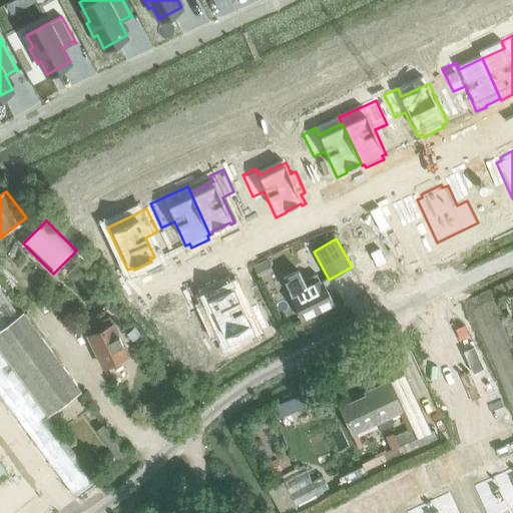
[(374,251),(371,252),(377,266),(381,264),(386,262),(380,248),(374,251)]
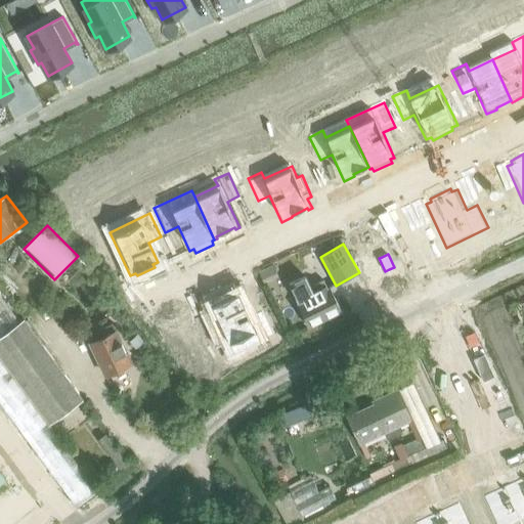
[(305,278),(289,286),(298,306),(308,328),(343,311),(332,288),(330,289),(325,281),(310,289),(305,278)]
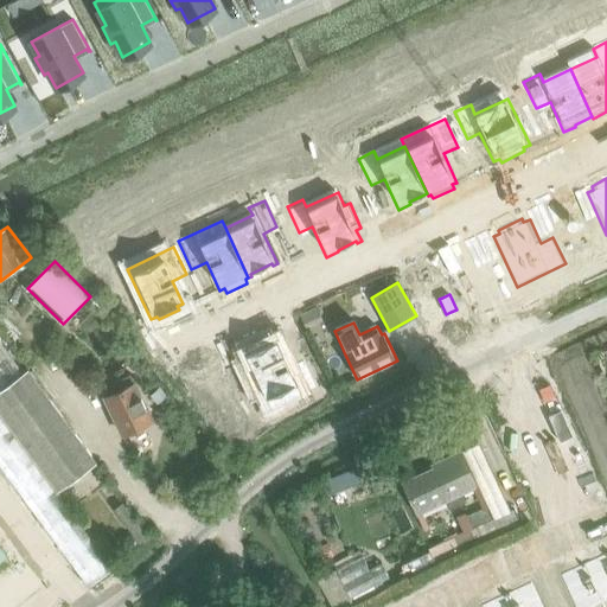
[(249,364),(244,366),(254,388),(260,384),(269,407),(315,384),(301,356),(287,362),(276,338),(270,340),(269,337),(249,346),(250,350),(244,353),(249,364)]
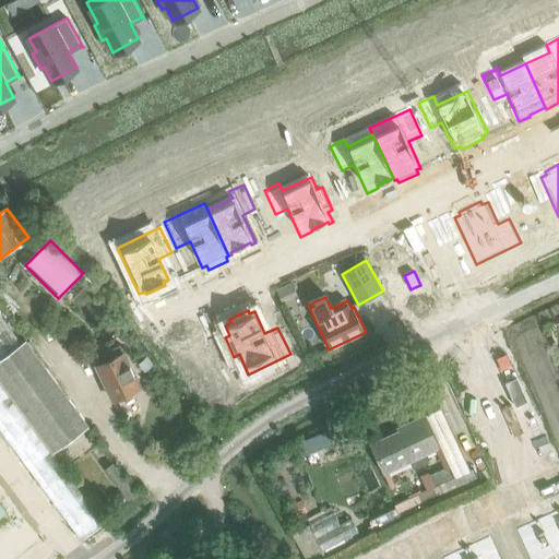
[(0,337),(10,352),(21,343),(0,313),(0,337)]
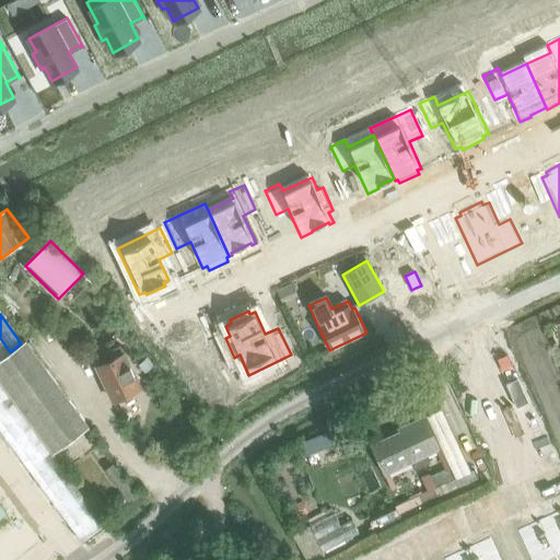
[(0,363),(0,382),(34,427),(55,456),(90,430),(26,343),(0,363)]
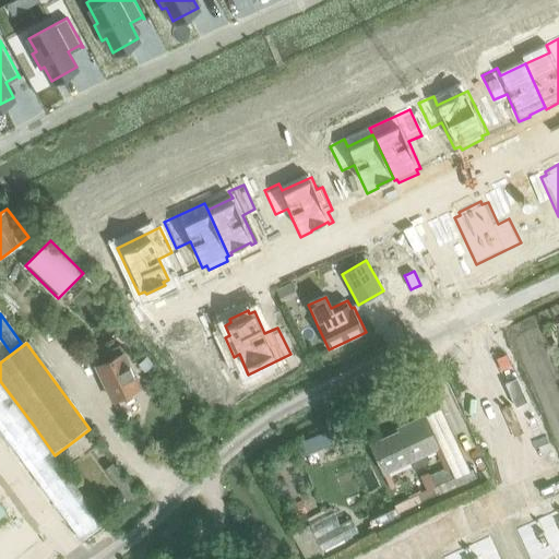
[(108,360),(96,366),(114,403),(120,400),(122,403),(127,400),(128,396),(141,390),(120,346),(105,354),(108,360)]
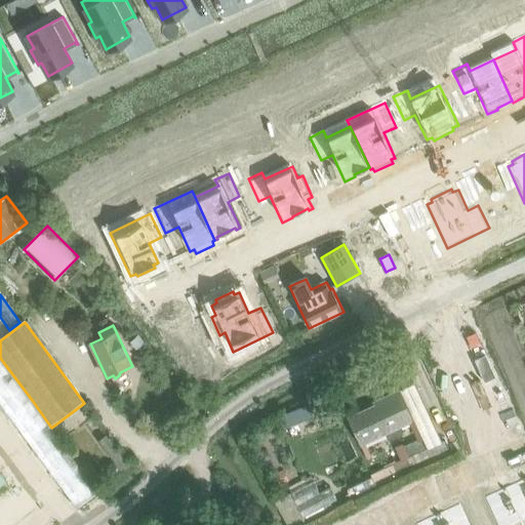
[(0,360),(0,402),(78,509),(98,493),(0,360)]
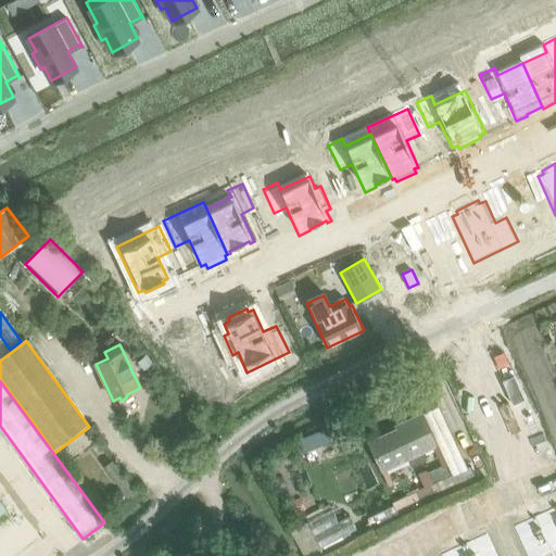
[(421,452),(436,445),(421,415),(401,424),(403,427),(369,443),(382,470),(408,458),(412,466),(425,460),(421,452)]
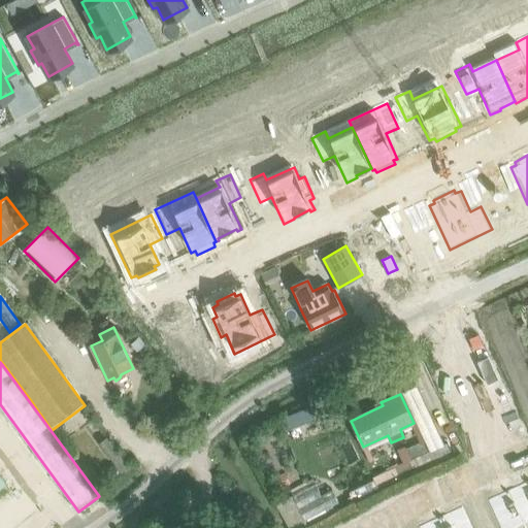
[(319,402),(284,416),(289,428),(323,415),(319,402)]
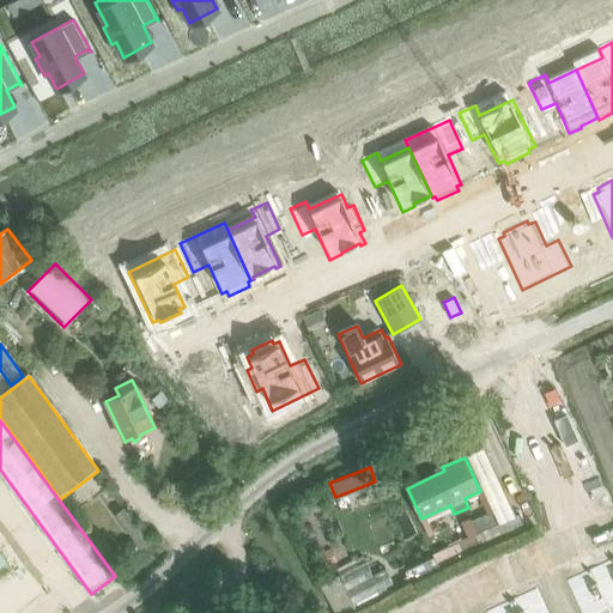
[(413,566),(411,568),(416,578),(418,577),(511,535),(527,528),(521,515),(497,526),(491,513),(472,521),(477,533),(432,553),(435,558),(413,566)]
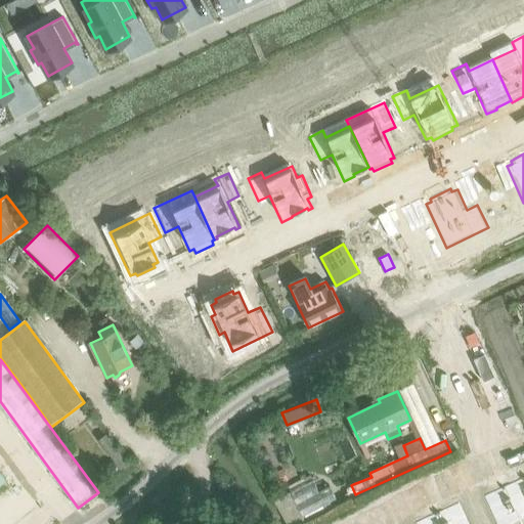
[(268,477),(273,487),(288,480),(282,470),(268,477)]
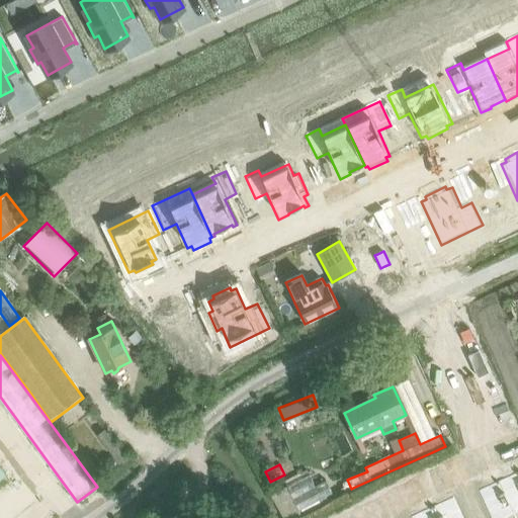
[(517,517),(517,470),(498,481),(514,517),(517,517)]
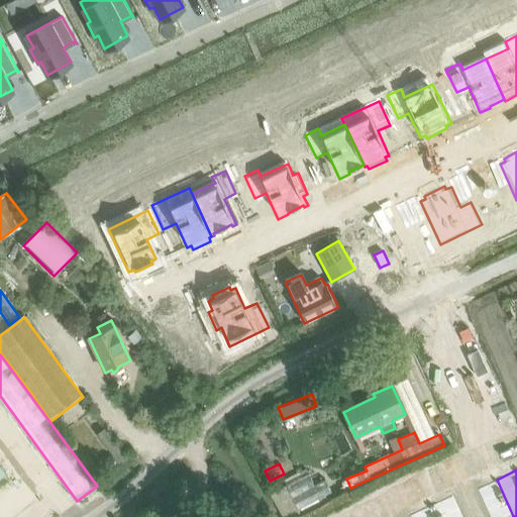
[(313,485),(308,474),(271,491),(283,516),(291,516),(326,500),(324,494),(330,491),(324,480),(313,485)]
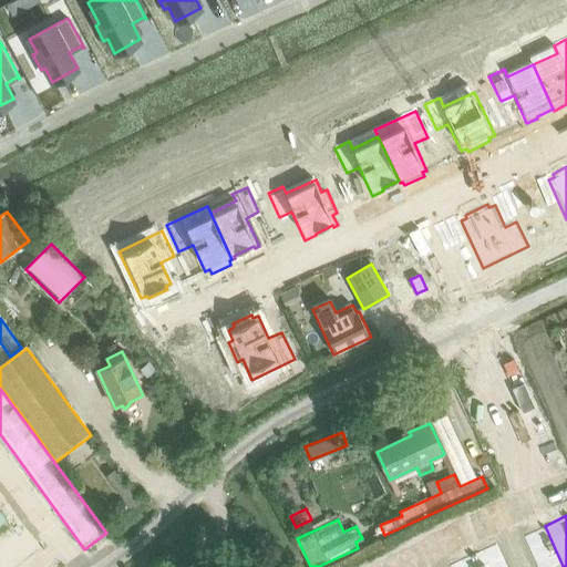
[(563,566),(545,526),(522,536),(535,566),(563,566)]
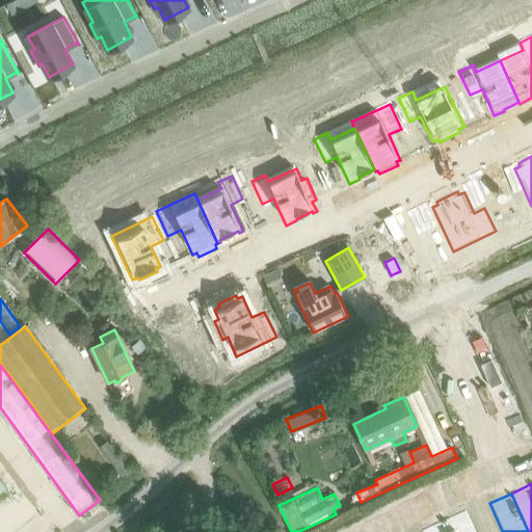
[(0,531),(18,531),(30,523),(11,498),(0,505),(0,531)]
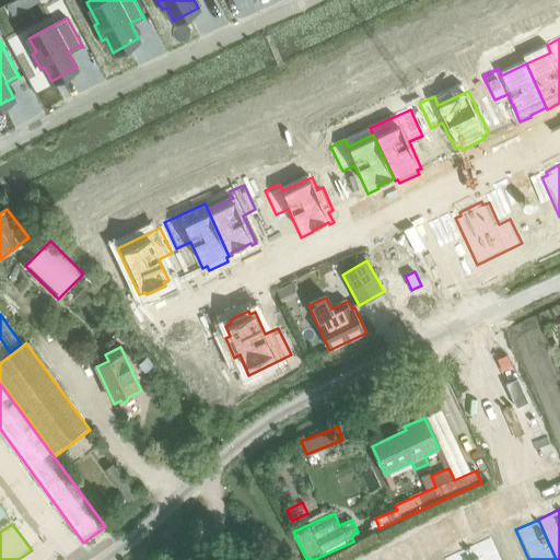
[(500,559),(490,537),(467,547),(471,559),(500,559)]
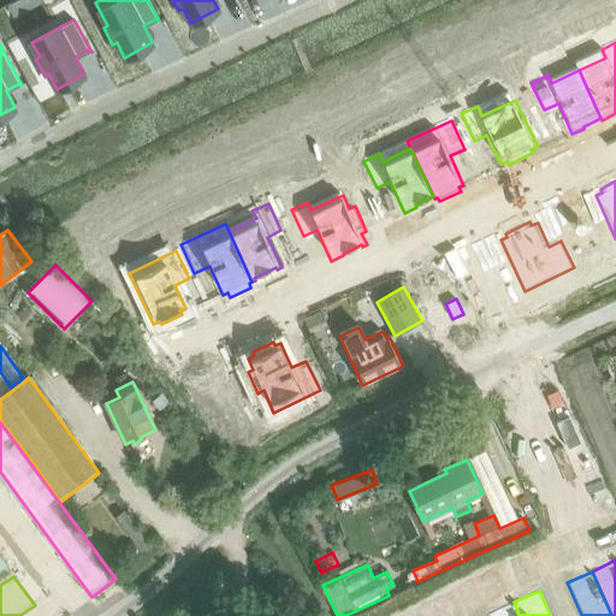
[(519,615),(514,602),(487,614),(489,615),(519,615)]
